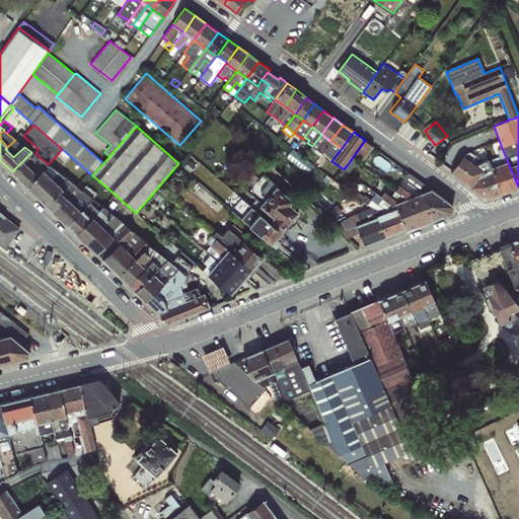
[(321,134),(312,146),(322,153),(323,151),(334,158),(331,161),(342,148),(330,141),(321,134)]
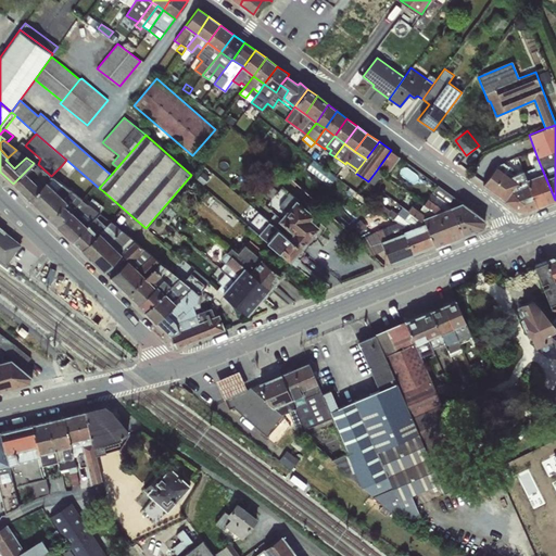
[(16,150),(8,158),(5,160),(14,168),(26,158),(16,150)]
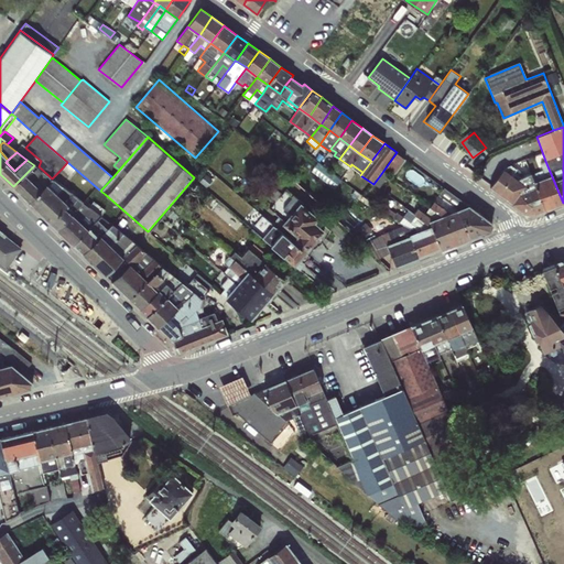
[(397,152),(386,167),(394,174),(405,159),(397,152)]
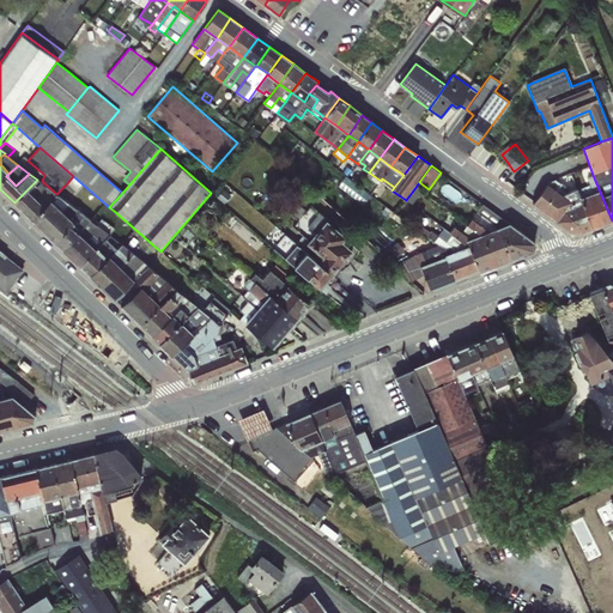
[(583,202),(593,228),(612,220),(593,175),(587,177),(593,193),(581,196),(583,202)]
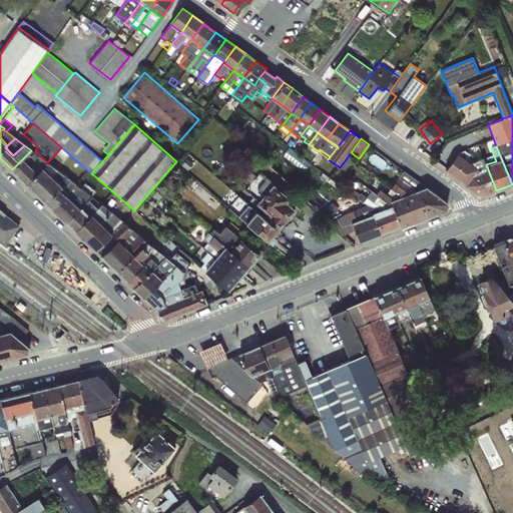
[(472,176),(488,169),(486,164),(482,157),(474,160),(468,156),(470,153),(464,149),(459,151),(446,170),(465,185),(472,176)]
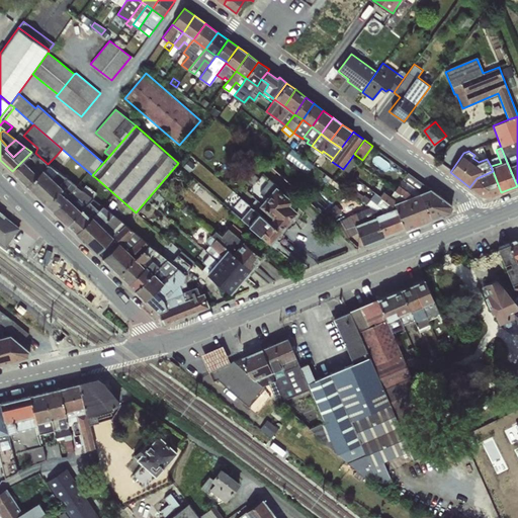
[(35,153),(26,163),(37,174),(42,169),(48,164),(35,153)]
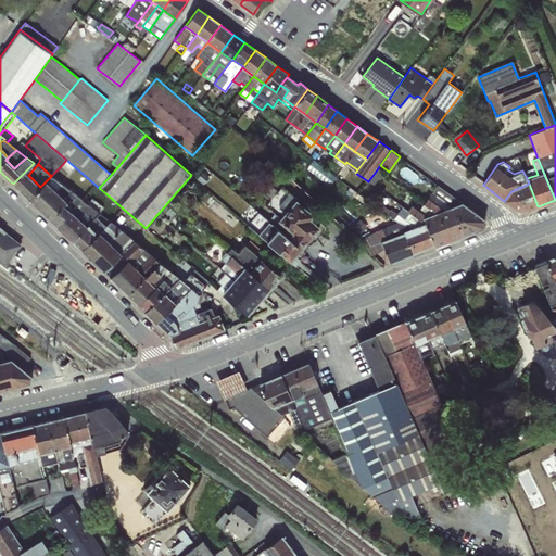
[(25,172),(13,184),(28,199),(40,187),(28,175),(25,172)]
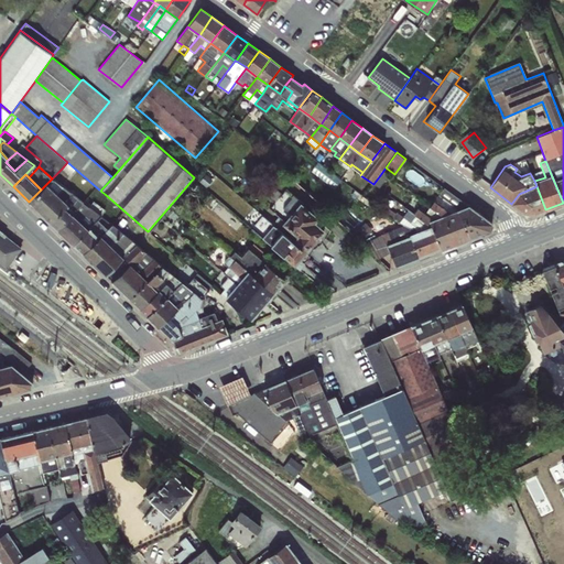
[(380,175),(373,184),(378,187),(384,179),(380,175)]
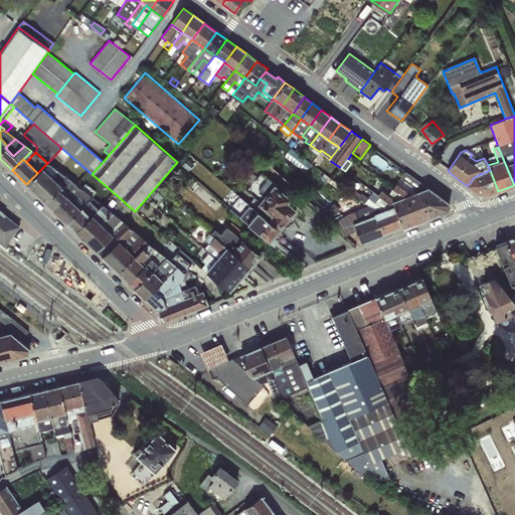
[(47,163),(42,168),(62,187),(59,189),(65,195),(75,185),(54,169),(47,163)]
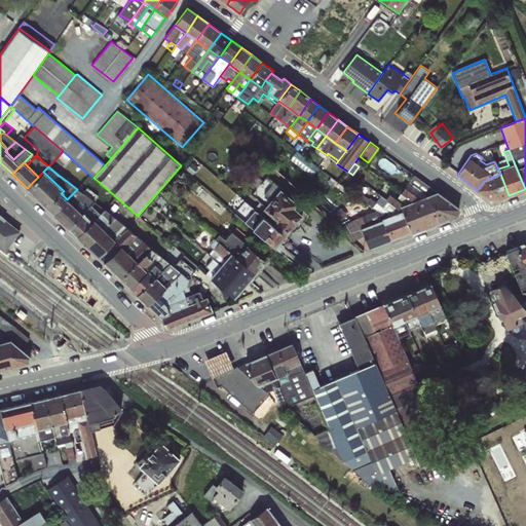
[(38,177),(27,188),(28,188),(53,213),(67,199),(61,193),(64,191),(43,172),(38,177)]
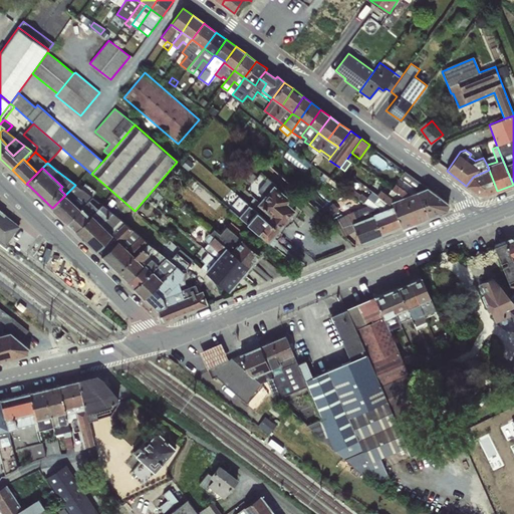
[(473,177),(466,186),(477,194),(487,195),(497,191),(489,170),(473,177)]
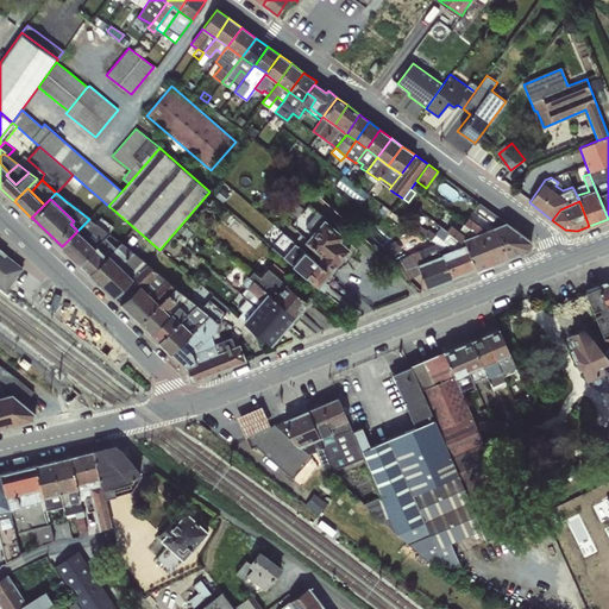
[(479,202),(473,209),(484,218),(490,211),(479,202)]
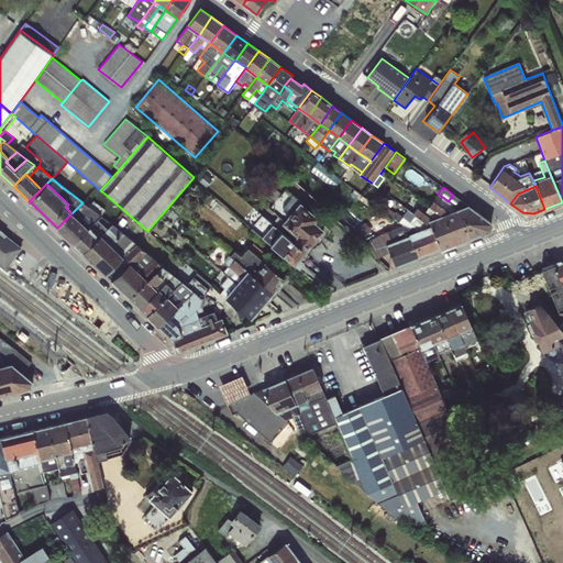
[(113,201),(105,194),(99,198),(108,206),(113,201)]
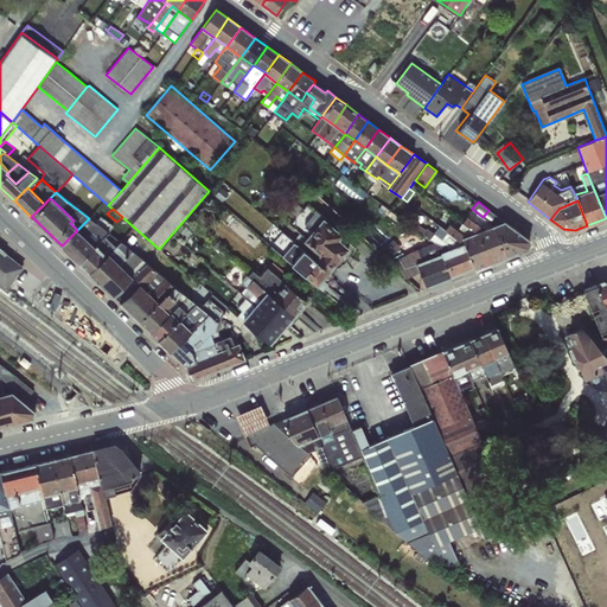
[(472,209),(467,216),(485,228),(492,225),(493,225),(483,217),(472,209)]
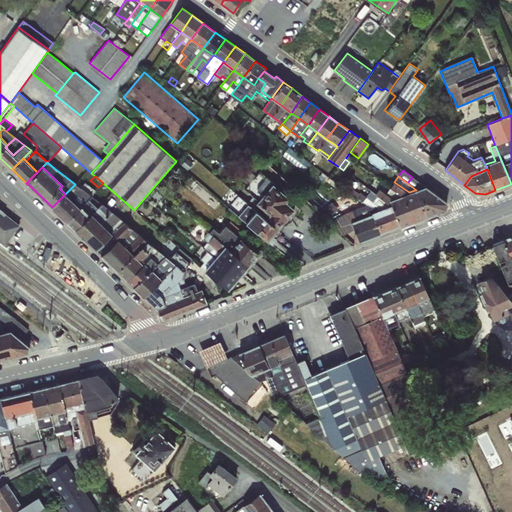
[(412,177),(407,183),(416,190),(425,186),(412,177)]
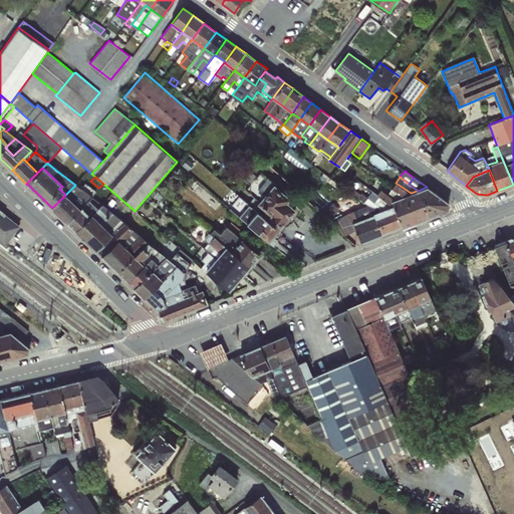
[(264,194),(273,184),(267,179),(259,190),(264,194)]
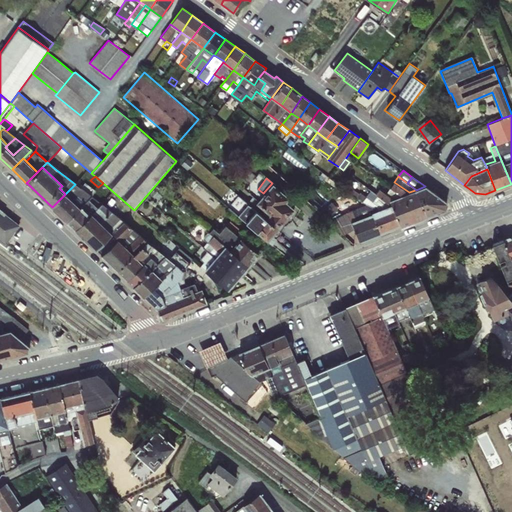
[(409,192),(394,182),(390,188),(386,193),(380,188),(375,194),(377,195),(390,205),(391,205),(389,200),(402,195),(409,192)]
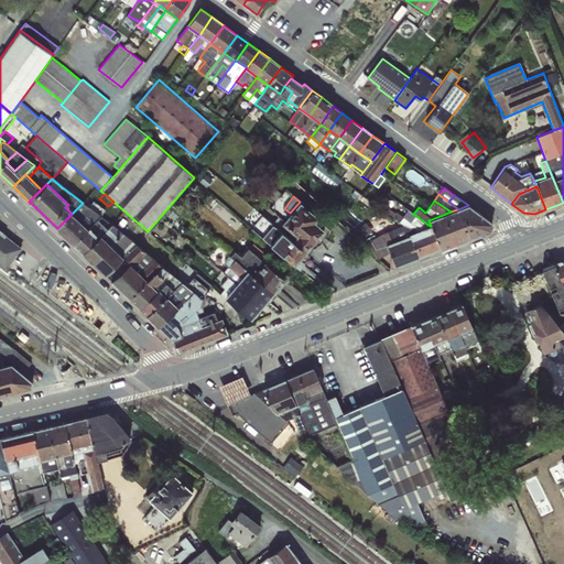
[(292,241),(280,230),(269,243),(294,266),(295,264),(301,259),(325,230),(315,221),(320,217),(300,202),(290,213),(282,224),(296,236),(292,241)]
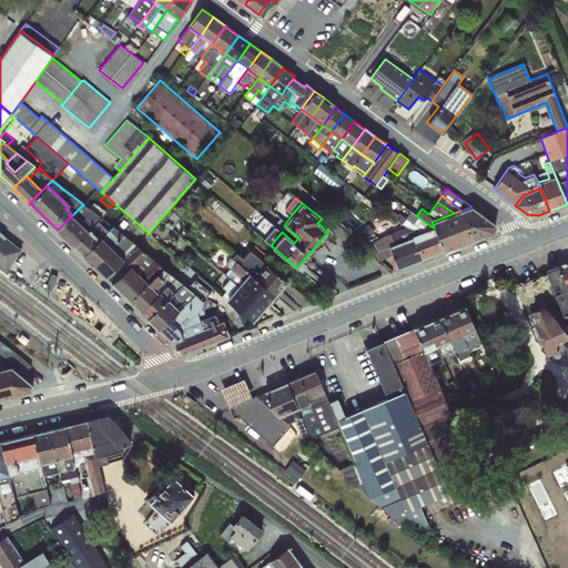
[(83,204),(72,215),(89,231),(90,230),(99,221),(102,217),(94,212),(88,220),(83,215),(90,209),(83,204)]
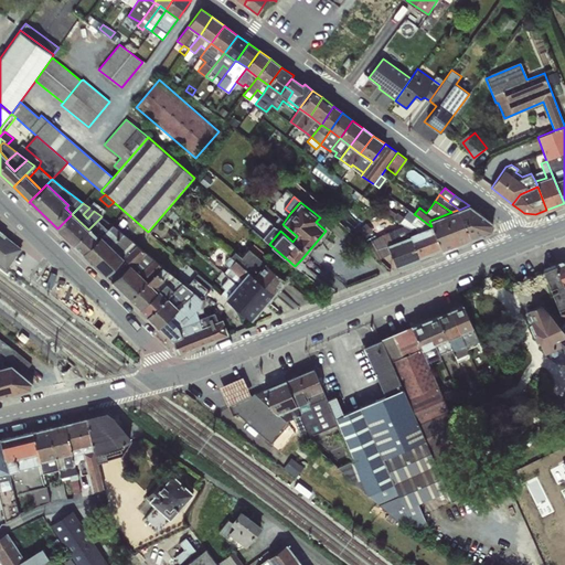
[(459,210),(458,210),(470,238),(491,231),(492,223),(469,205),(459,210)]
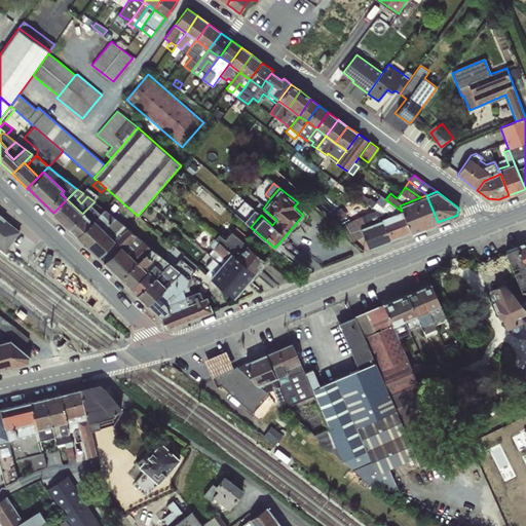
[(372,208),(376,202),(363,193),(360,198),(368,204),(372,208)]
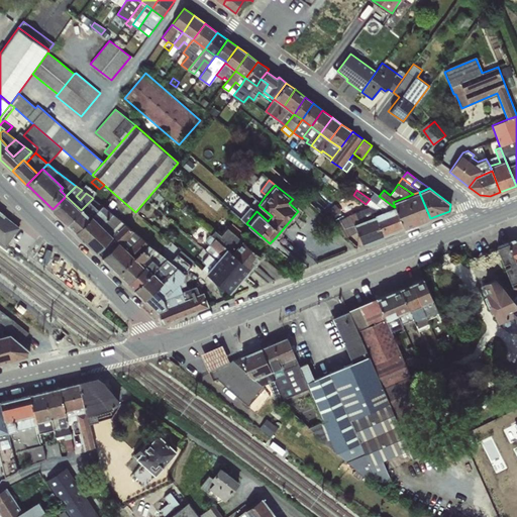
[(413,194),(406,197),(418,223),(430,218),(419,192),(413,194)]
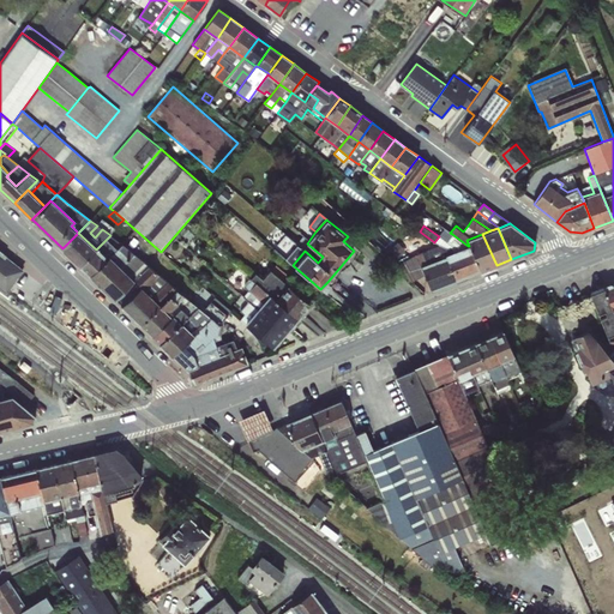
[(78,233),(62,248),(80,266),(96,250),(78,233)]
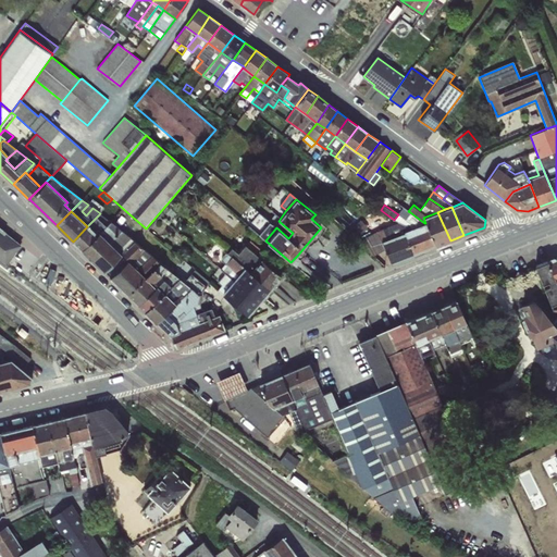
[(398,214),(394,220),(399,223),(405,231),(424,223),(410,212),(405,219),(398,214)]
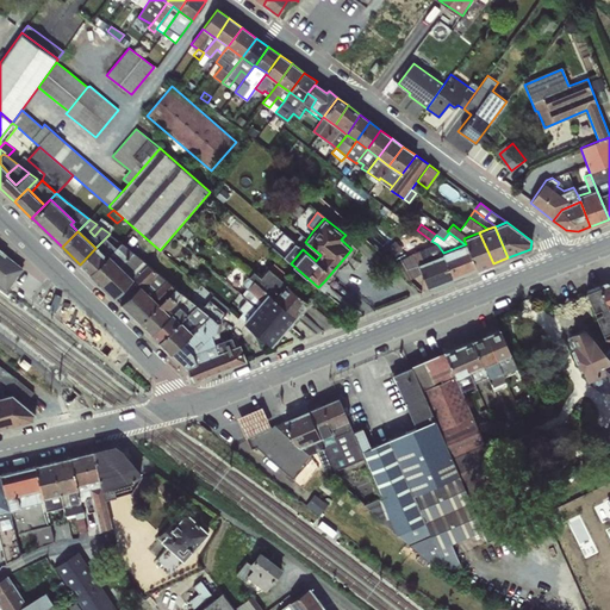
[(493,263),(479,232),(464,238),(466,244),(477,271),(493,263)]
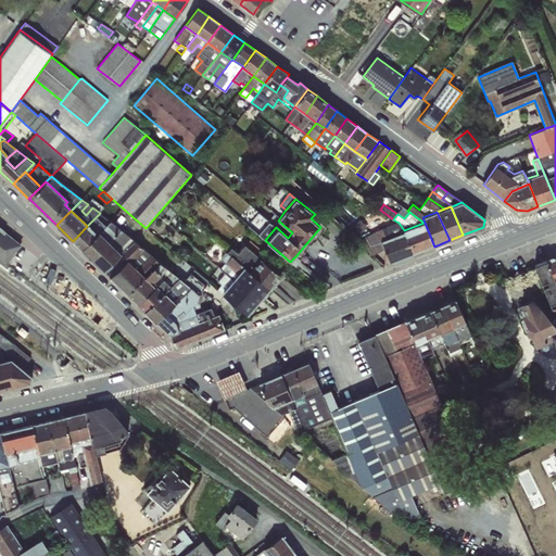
[(267,238),(276,227),(260,213),(250,224),(267,238)]
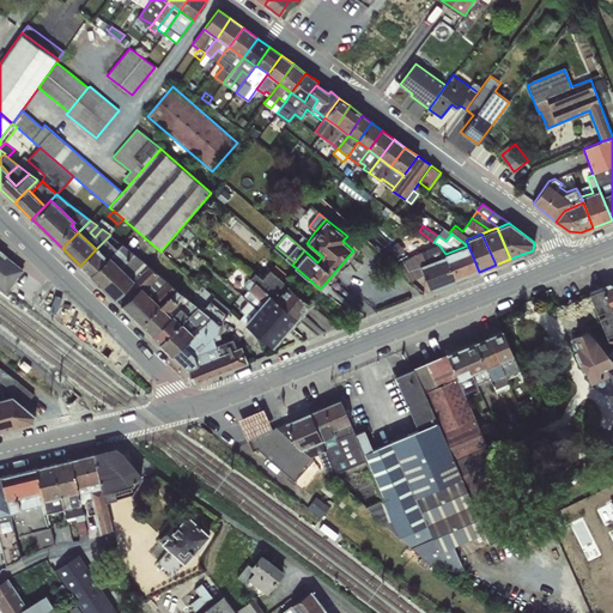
[(107,238),(97,248),(107,258),(109,255),(116,249),(111,244),(107,238)]
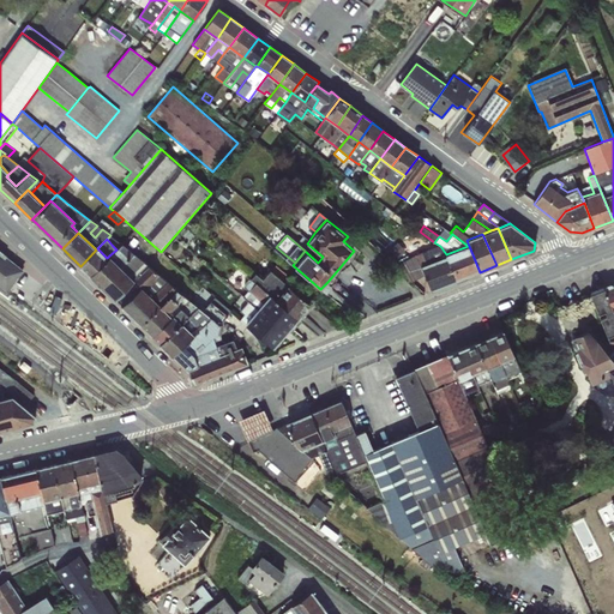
[(402,262),(395,266),(411,282),(425,275),(421,265),(446,254),(440,246),(434,242),(429,239),(411,247),(413,257),(402,262)]
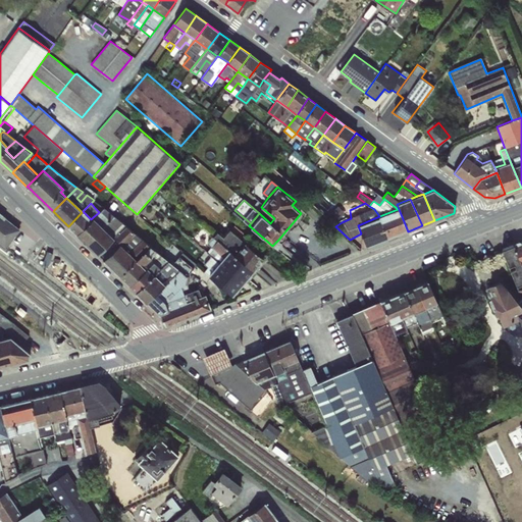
[(330,213),(327,217),(333,223),(338,219),(345,212),(337,206),(330,213)]
